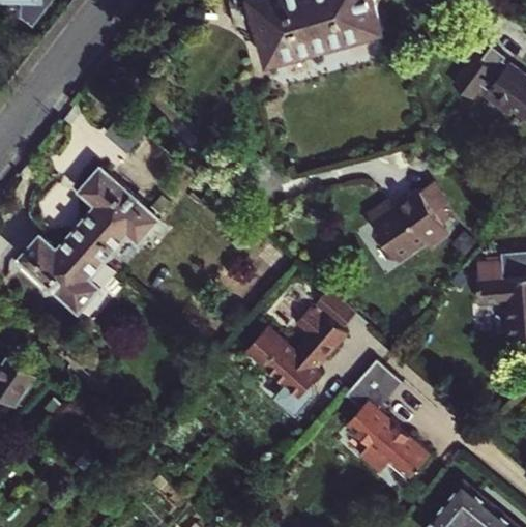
[(10,0),(22,0),(22,20),(33,29),(56,0),(10,0)]
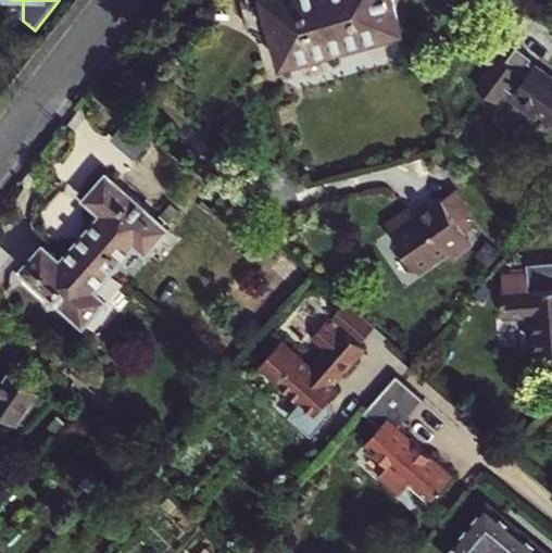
[(400,34),(390,0),(260,0),(262,4),(268,26),(280,68),(400,34)]
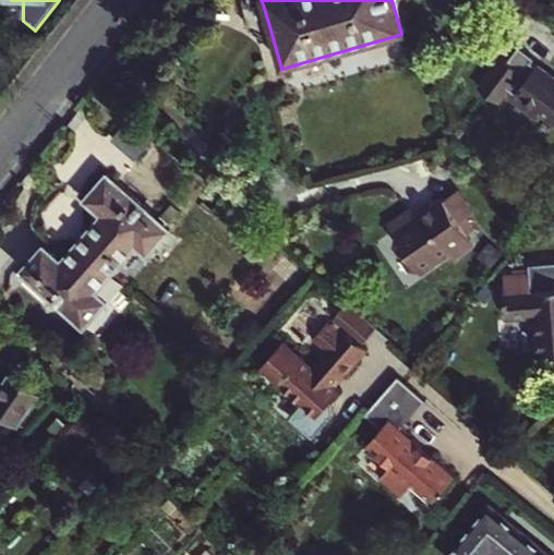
[(269,26),(263,4),(242,11),(249,33),(269,26)]
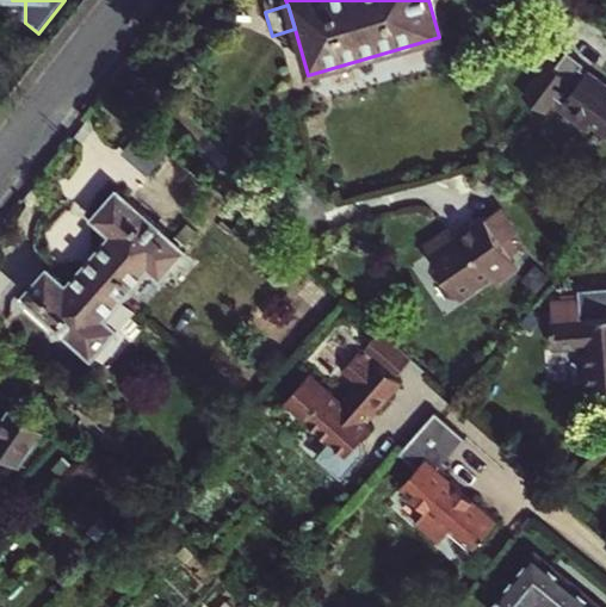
[(605,84),(585,68),(552,109),(575,125),(583,116),(605,132),(605,84)]
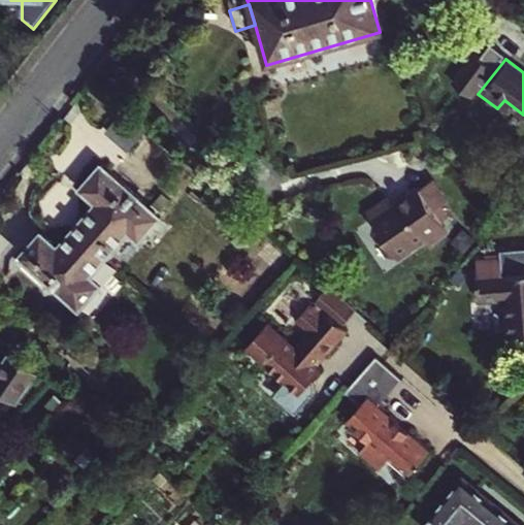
[(120,116),(102,135),(124,155),(141,134),(120,116)]
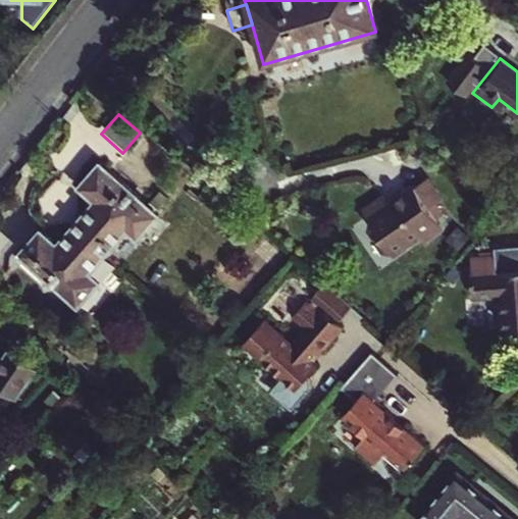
[(124,231),(134,240),(154,217),(95,165),(74,188),(92,203),(53,246),(36,231),(15,255),(20,260),(14,267),(34,284),(40,277),(74,308),(96,283),(86,275),(124,231)]
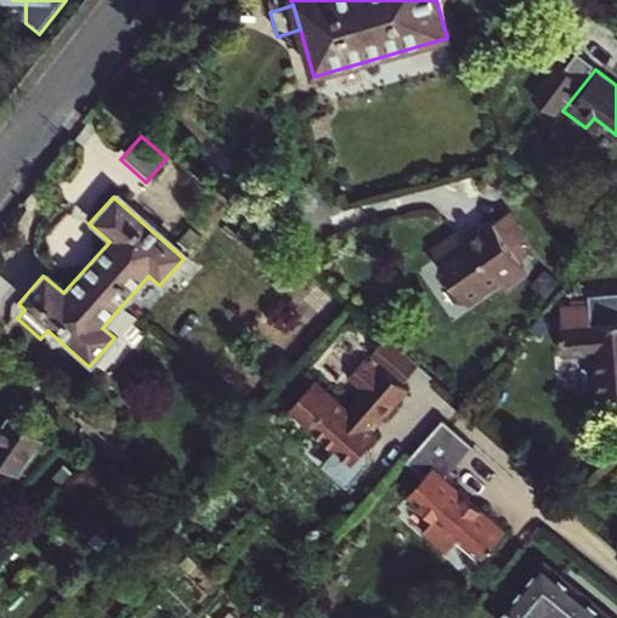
[(491,226),(488,222),(460,243),(457,238),(453,241),(447,239),(435,249),(434,254),(431,256),(448,282),(447,292),(453,301),(463,304),(465,306),(497,284),(501,289),(524,272),(516,262),(491,226)]
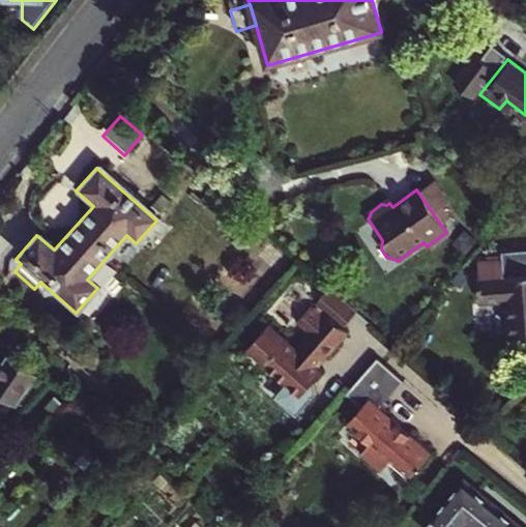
[(525,275),(475,282),(478,308),(503,304),(506,339),(525,335),(525,275)]
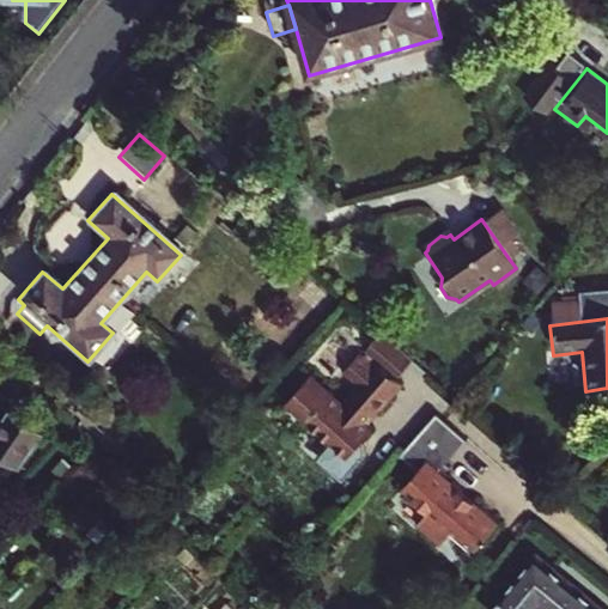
[(321,457),(347,481),(370,454),(370,443),(364,438),(370,430),(366,426),(401,387),(394,379),(409,361),(381,336),(364,354),(368,357),(375,364),(354,387),(346,396),(348,399),(344,406),(310,376),(284,406),(330,446),(321,457)]
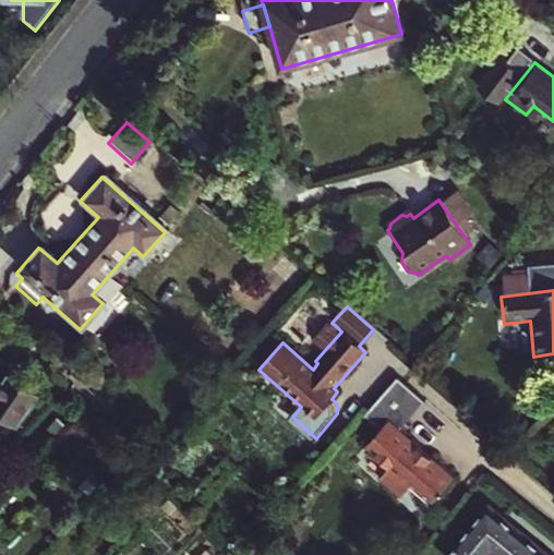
[(341,332),(335,325),(329,332),(326,328),(312,344),(323,352),(341,332)]
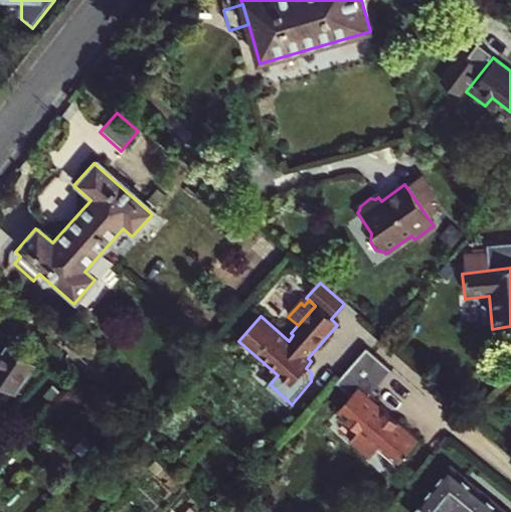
[(0,387),(1,386),(13,394),(32,367),(5,349),(0,356),(0,387)]
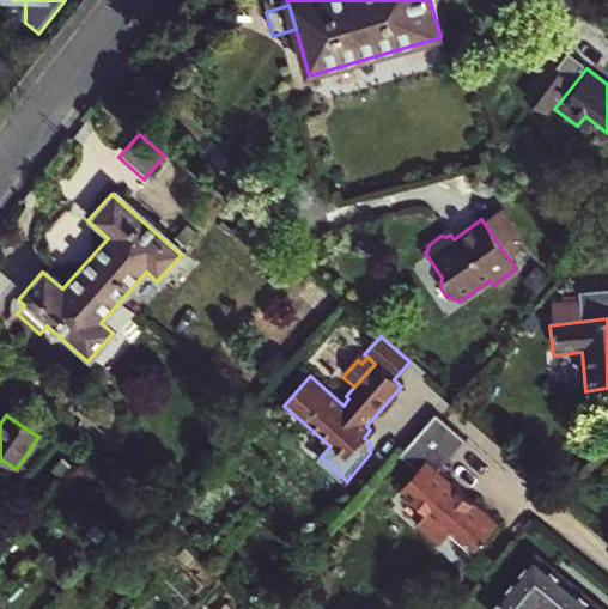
[(432,416),(394,460),(414,477),(399,494),(425,517),(412,531),(435,550),(448,536),(470,556),(496,527),(438,476),(445,469),(442,467),(463,443),(432,416)]
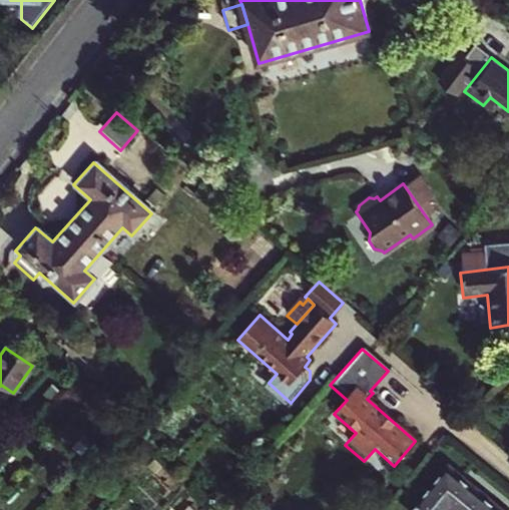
[(450,509),(497,509),(445,468),(411,509),(450,509)]
